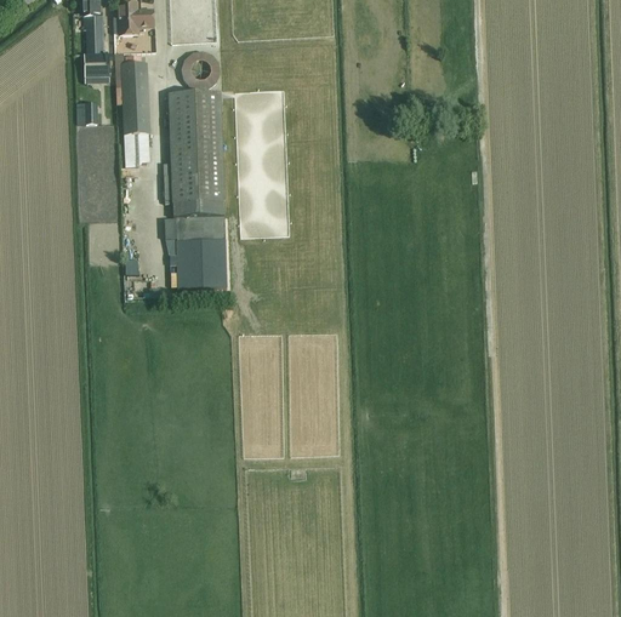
[(86,53),(84,53),(84,76),(109,75),(108,53),(103,53),(102,1),(96,1),(96,0),(81,0),(83,15),(86,15),(86,53)]
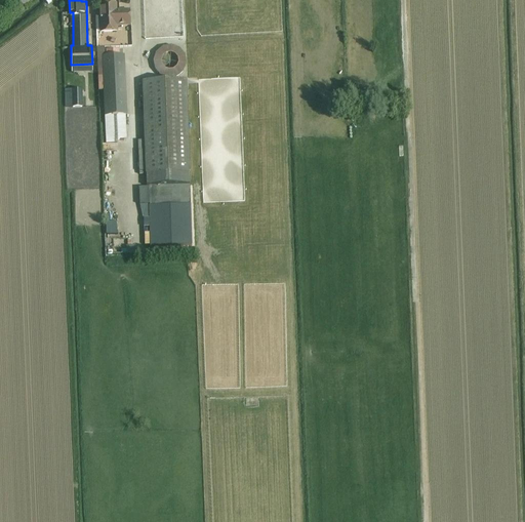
[(98,2),(95,2),(95,6),(96,28),(99,28),(99,29),(116,28),(116,23),(128,22),(128,8),(115,8),(115,1),(98,2)]
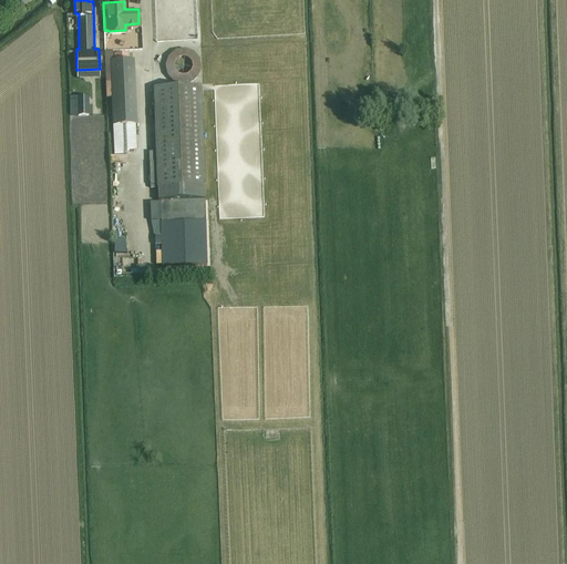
[(114,58),(110,58),(111,94),(113,121),(114,153),(126,152),(129,147),(136,147),(134,121),(132,57),(129,57),(129,51),(114,51),(114,58)]
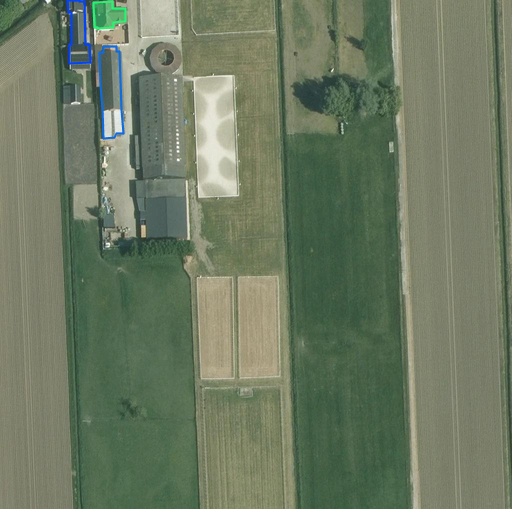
[(138,77),(141,143),(134,143),(135,164),(142,164),(142,167),(185,165),(181,75),(138,77)]
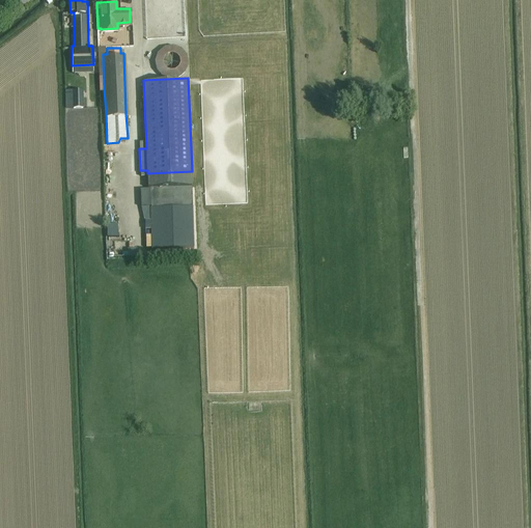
[(65,87),(65,105),(83,105),(82,86),(65,87)]
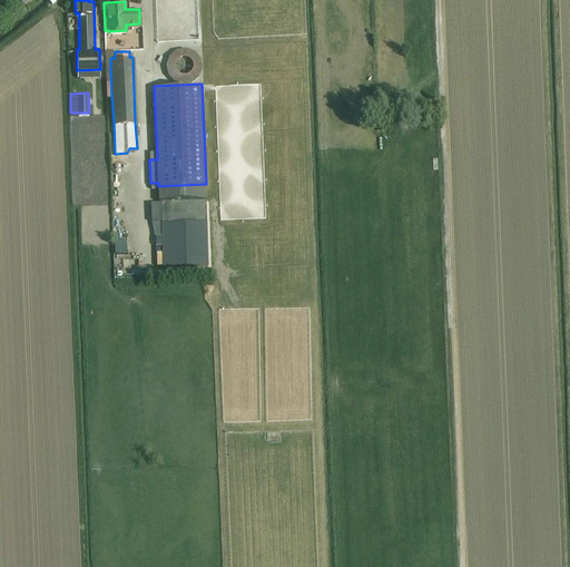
[(204,198),(161,199),(161,220),(207,218),(206,198),(204,198)]
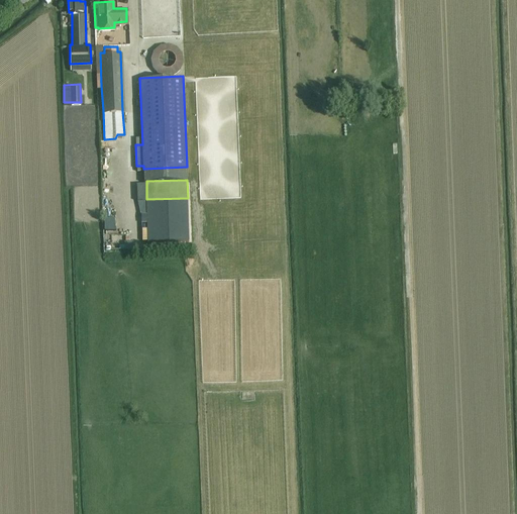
[(141,221),(147,220),(147,240),(189,239),(188,198),(146,199),(147,212),(141,212),(141,221)]
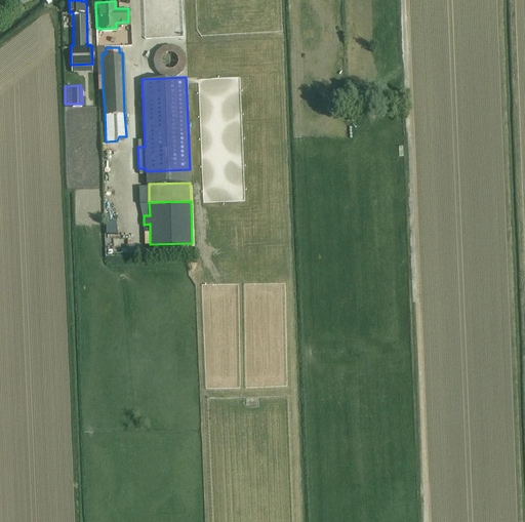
[(116,218),(106,219),(106,232),(116,232),(116,218)]
